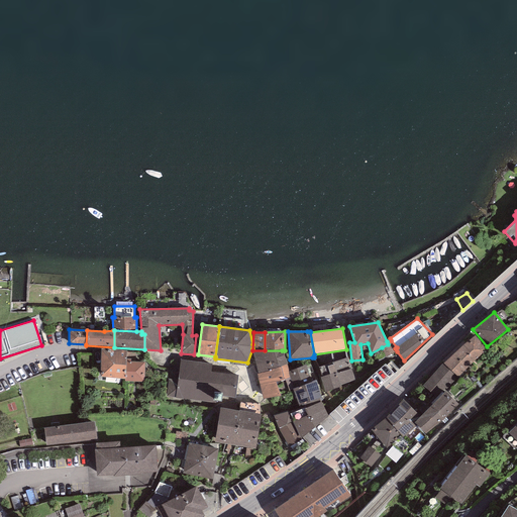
[(487,350),(475,335),(463,344),(443,364),(457,377),(458,378),(475,360),(487,350)]
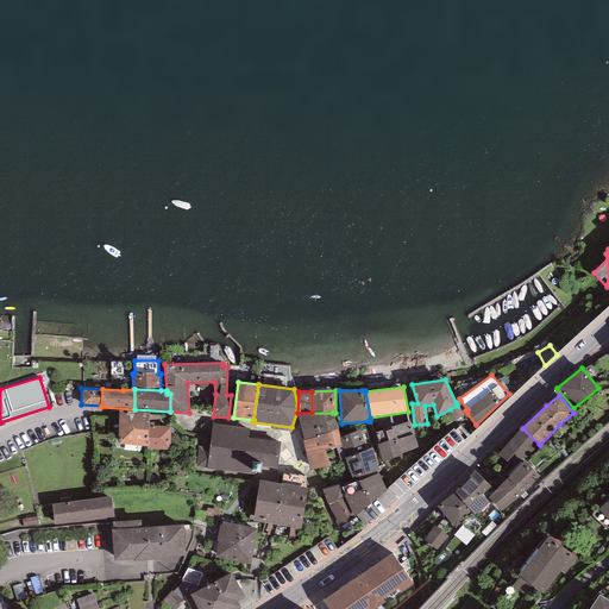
[(460,401),(456,402),(457,406),(450,409),(454,420),(468,414),(465,410),(468,409),(460,401)]
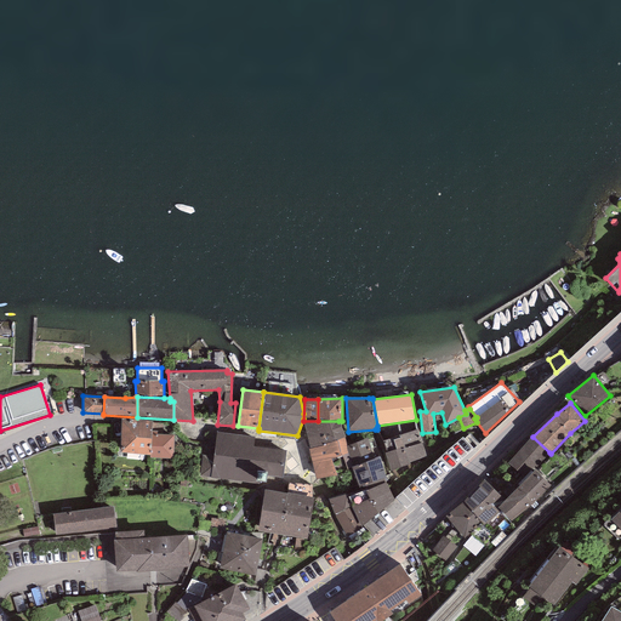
[(120,453),(149,455),(152,431),(153,421),(121,419),(120,453)]
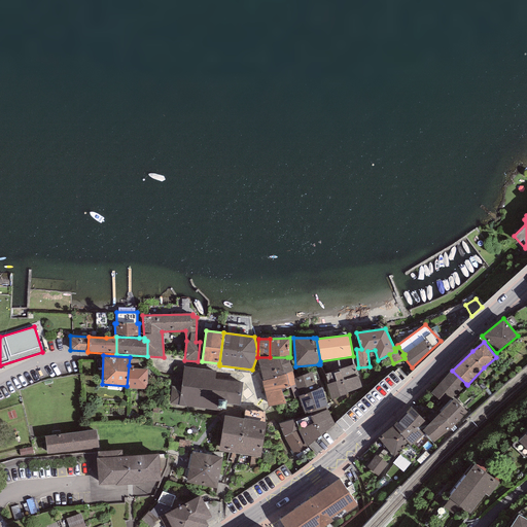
[(287,357),(270,357),(257,357),(257,358),(262,381),(276,378),(276,377),(292,372),(293,371),(287,357)]
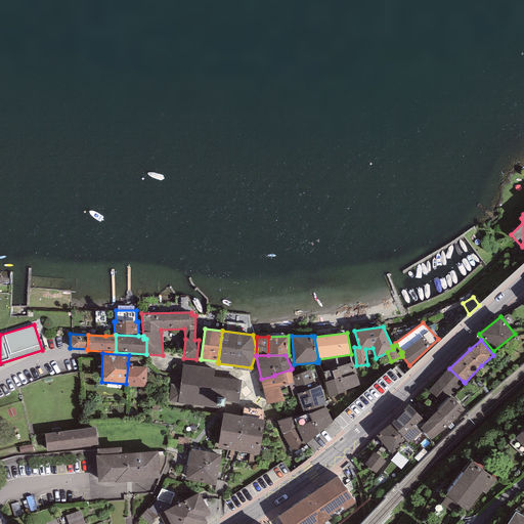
[(353,362),(338,367),(347,395),(361,389),(353,362)]
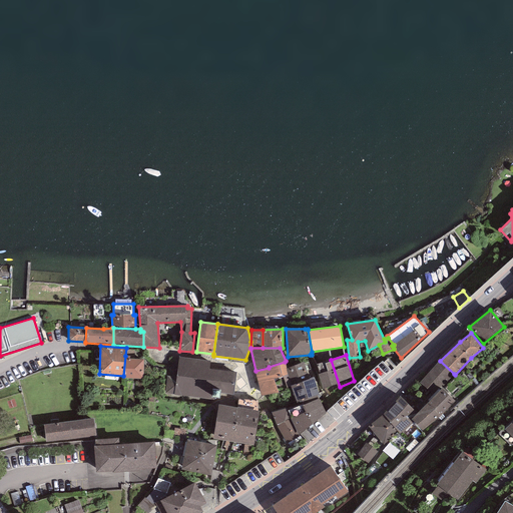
[(130,357),(125,356),(123,376),(123,379),(143,380),(143,360),(130,359),(130,357)]
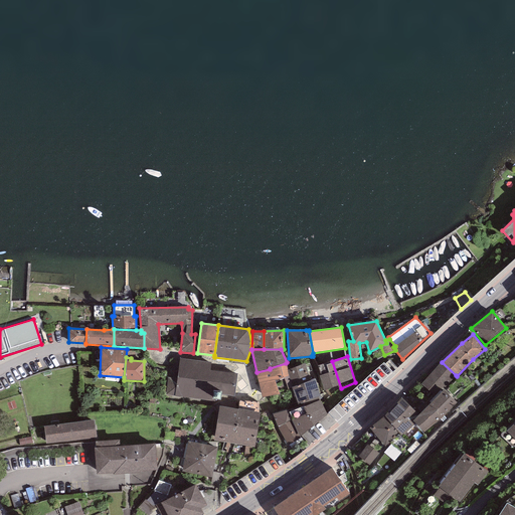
[(211,362),(179,358),(178,370),(169,368),(166,394),(175,395),(215,401),(216,399),(220,400),(221,394),(234,396),(237,374),(210,370),(211,362)]
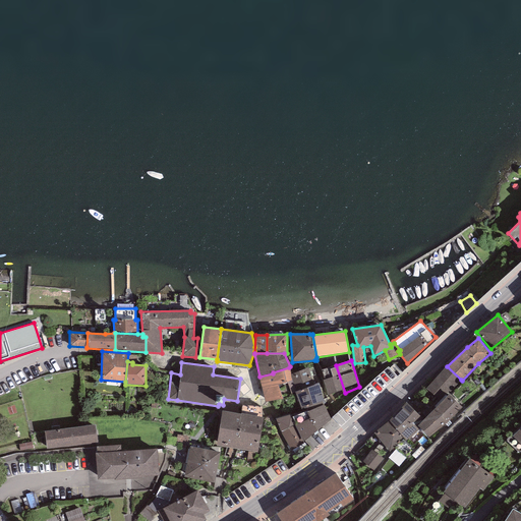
[(345,393),(336,365),(322,370),(325,380),(323,380),(329,396),(333,400),(345,393)]
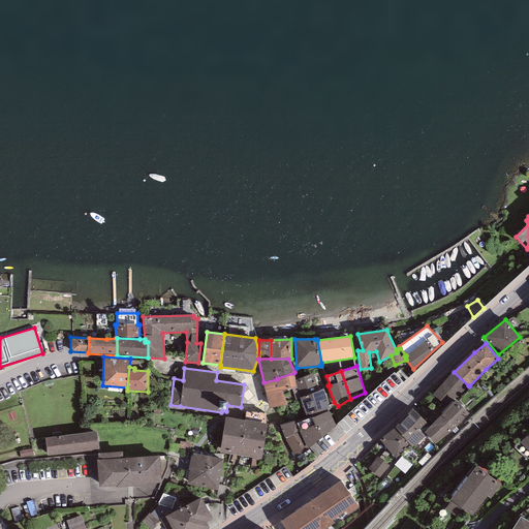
[(455,401),(468,385),(454,372),(433,395),(446,407),(453,399),(455,401)]
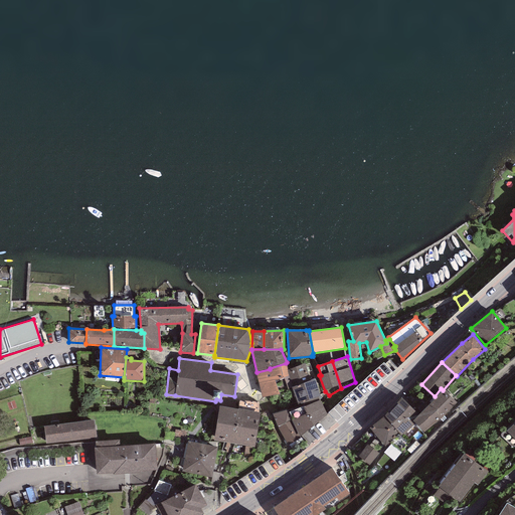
[(288,369),(286,363),(270,368),(270,369),(256,372),(255,372),(262,397),(280,394),(275,380),(284,377),(289,375),(287,369),(288,369)]
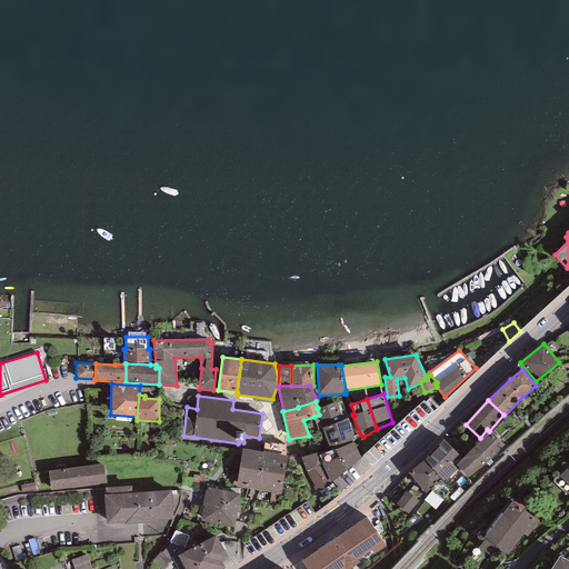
[(318,408),(317,408),(319,415),(322,425),(342,418),(337,402),(318,408)]
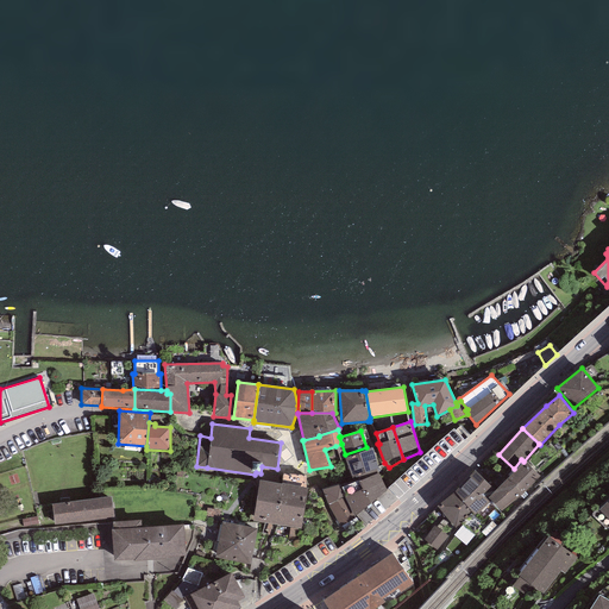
[(454,431),(446,443),(457,451),(465,439),(454,431)]
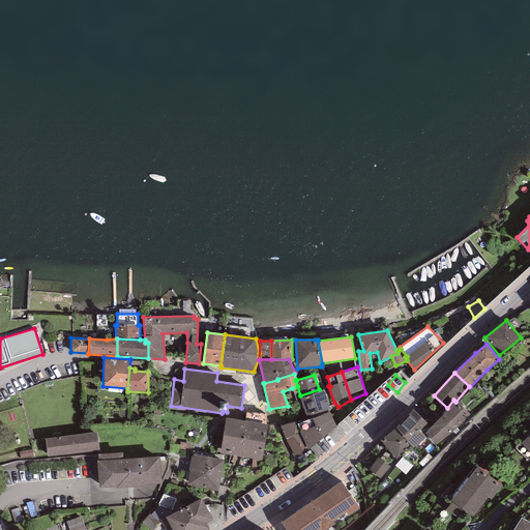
[(292,388),(296,401),(300,399),(301,399),(300,395),(297,386),(292,388)]
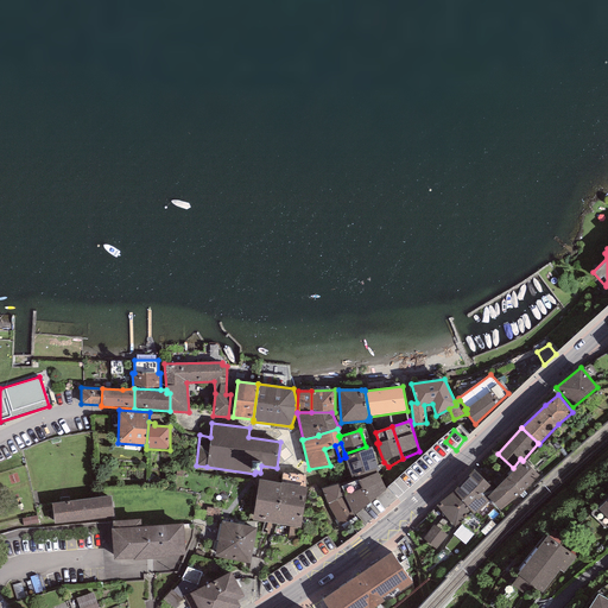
[(346,457),(344,457),(352,477),(379,469),(372,448),(346,457)]
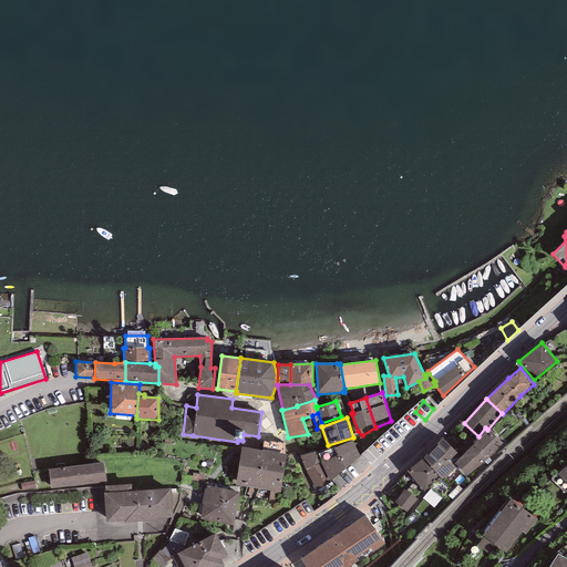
[(503,443),(488,431),(455,463),(467,475),(503,443)]
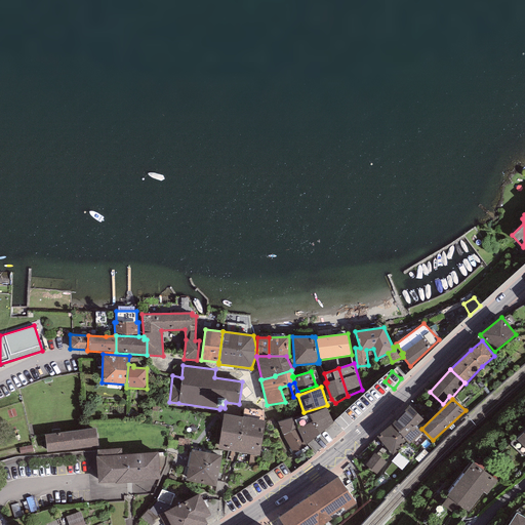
[(409,405),(392,425),(407,442),(409,444),(422,434),(416,426),(423,419),(409,405)]
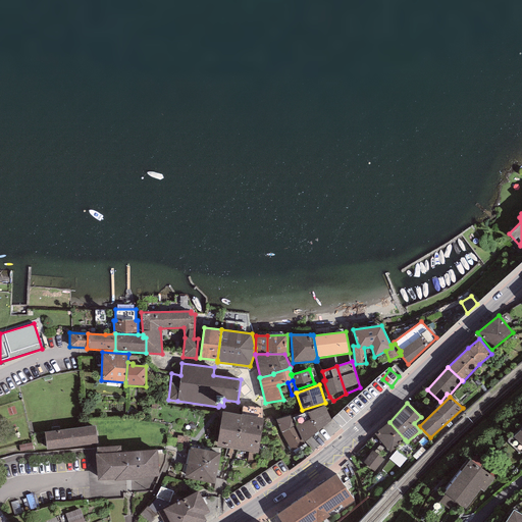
[(262,408),(243,406),(242,414),(242,415),(236,450),(258,454),(264,419),(262,418),(262,408)]
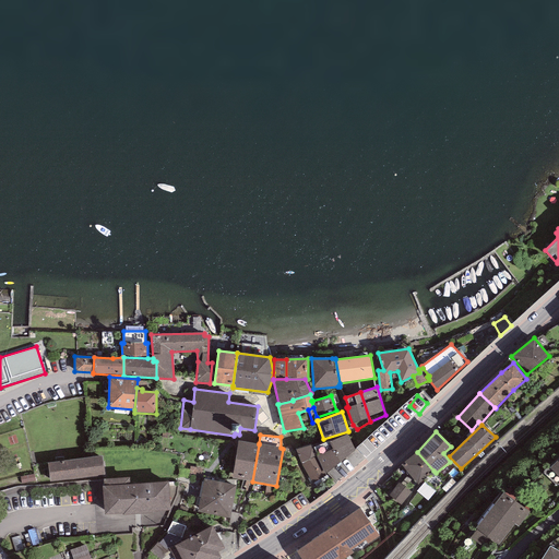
[(330,441),(340,463),(354,450),(347,435),(330,441)]
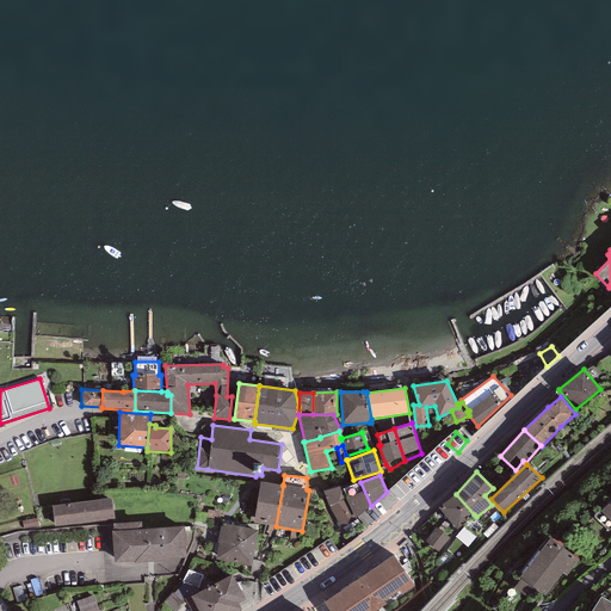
[(276,526),(283,486),(260,482),(253,523),(276,526)]
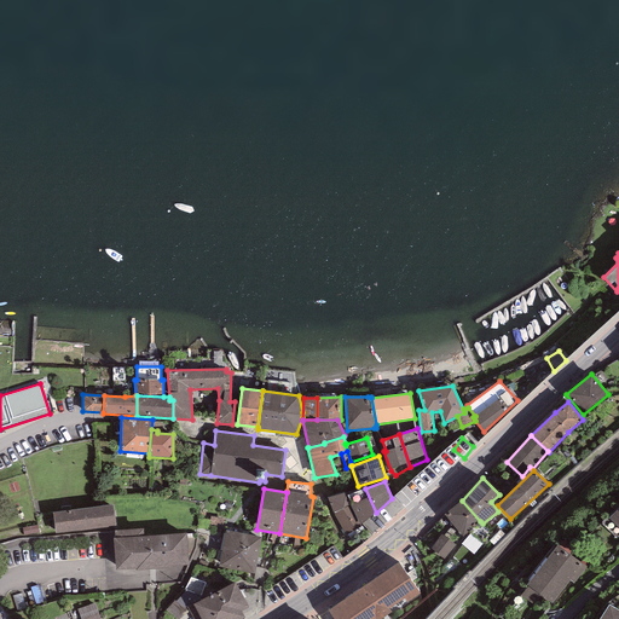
[(376,513),(365,489),(347,496),(351,505),(359,527),(376,513)]
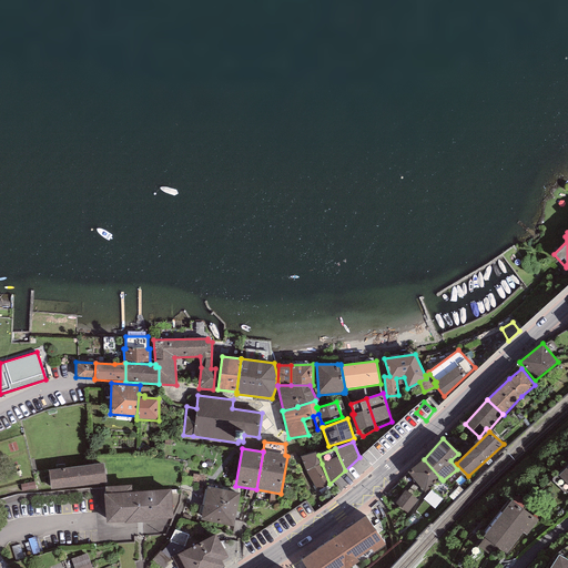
[(317,452),(301,457),(306,472),(322,464),(318,455),(317,452)]
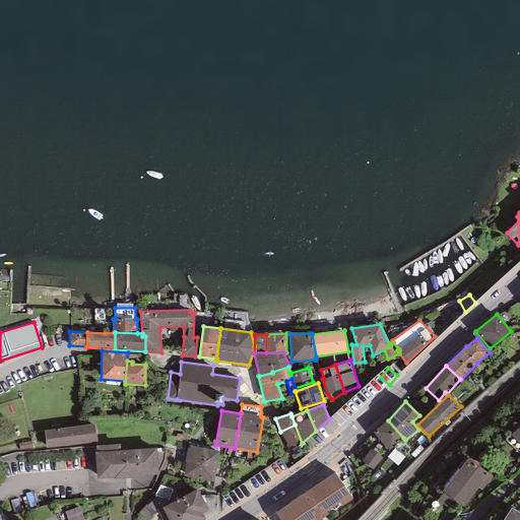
[(388,452),(403,438),(388,420),(373,432),(388,452)]
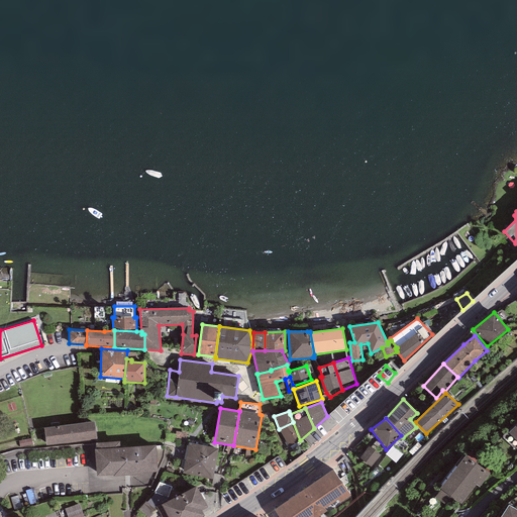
[(95,421),(43,428),(46,446),(97,439),(95,421)]
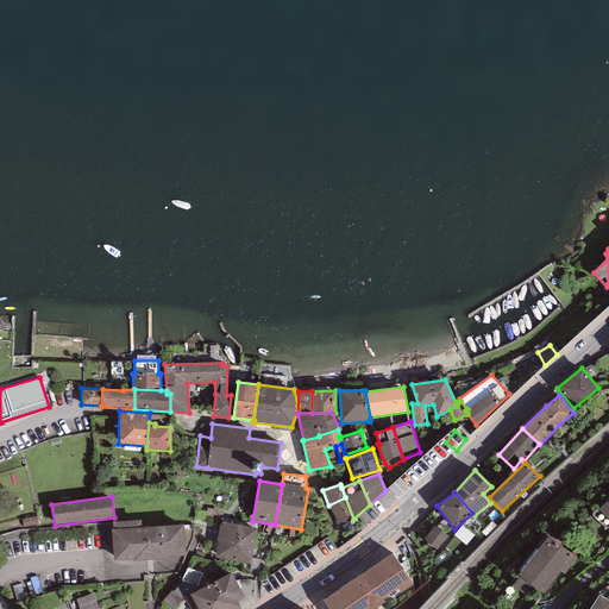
[(345,497),(328,506),(341,527),(353,519),(345,497)]
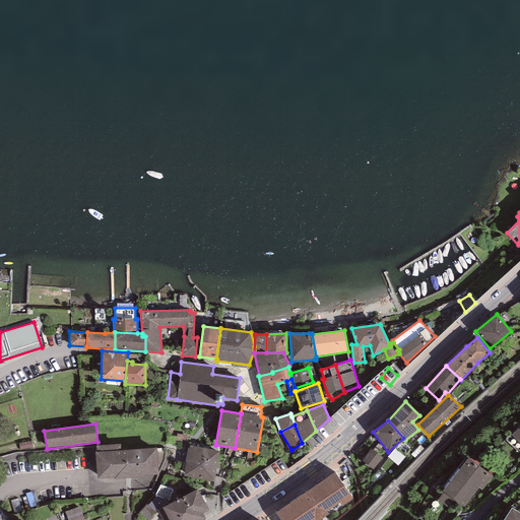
[(30,442),(19,444),(19,451),(31,449),(30,442)]
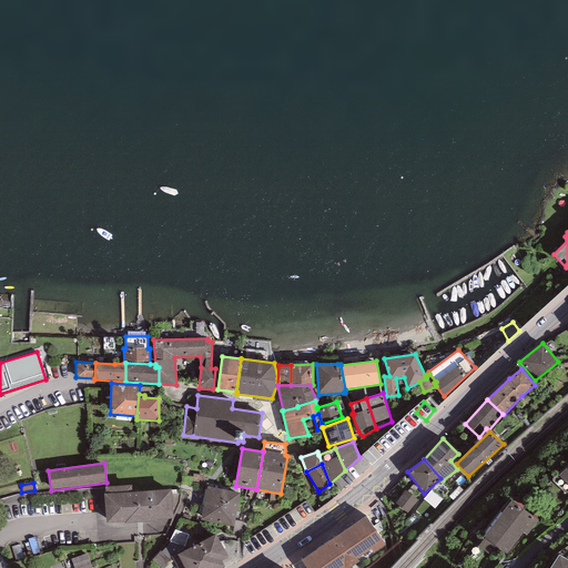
[(156,521),(155,519),(173,518),(171,489),(132,492),(131,485),(105,487),(105,494),(104,494),(105,523),(125,521),(125,523),(156,521)]
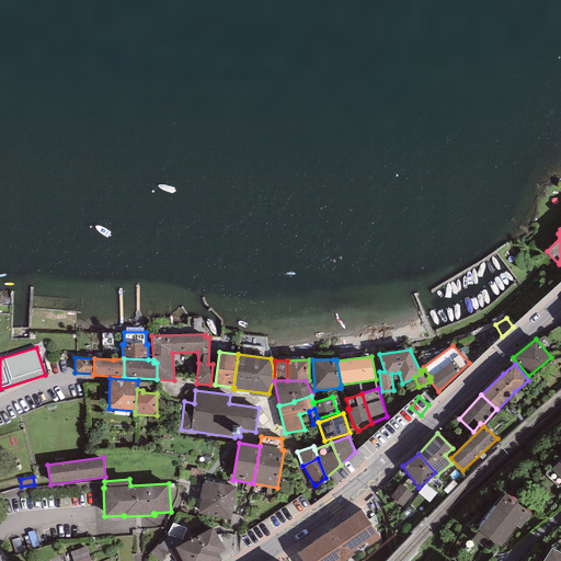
[(237,488),(205,481),(198,513),(230,519),(237,488)]
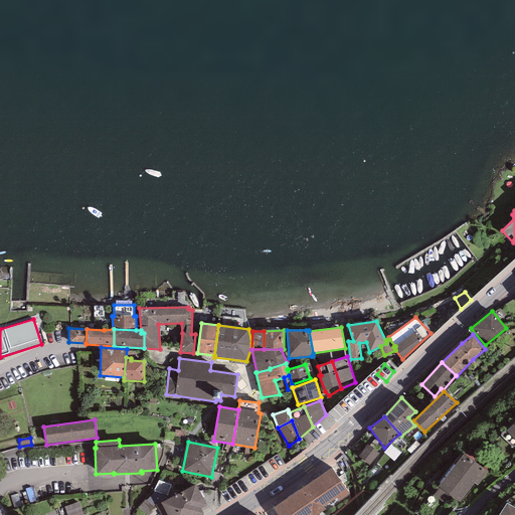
[(379,454),(367,445),(358,456),(369,466),(379,454)]
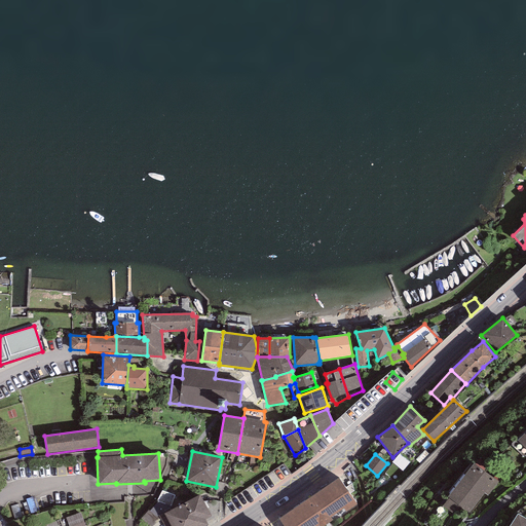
[(497,481),(474,462),(448,496),(450,498),(444,506),(454,514),(459,506),(470,514),(484,493),(487,495),(497,481)]
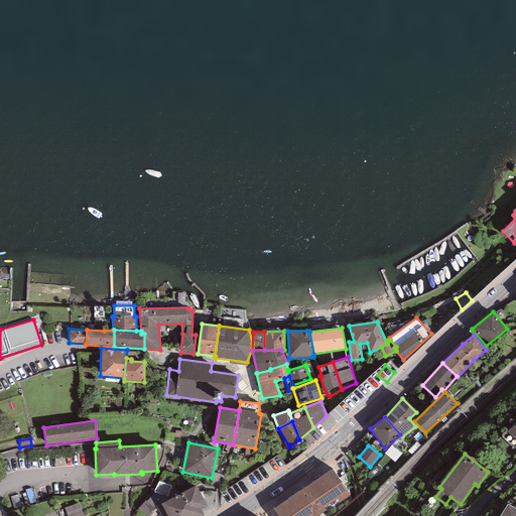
[(331,467),(272,506),(278,515),(318,515),(350,494),(331,467)]
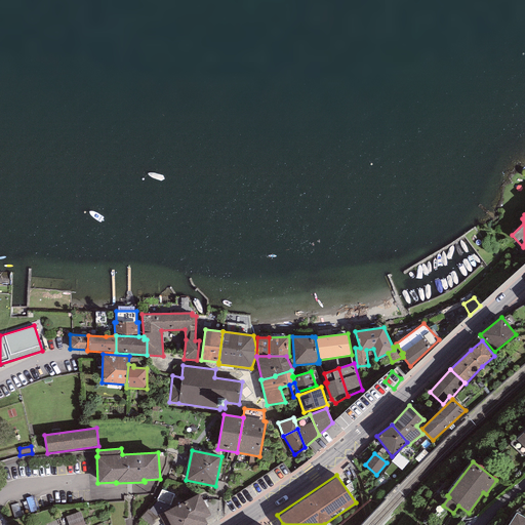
[(200,491),(162,509),(170,524),(203,524),(208,523),(205,517),(211,514),(200,491)]
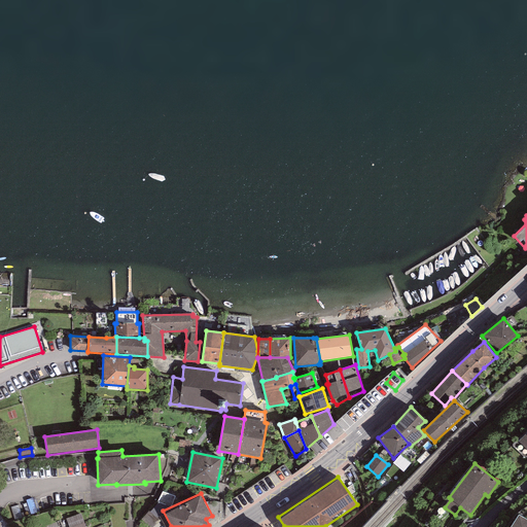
[(84,526),(80,514),(66,519),(68,526),(84,526)]
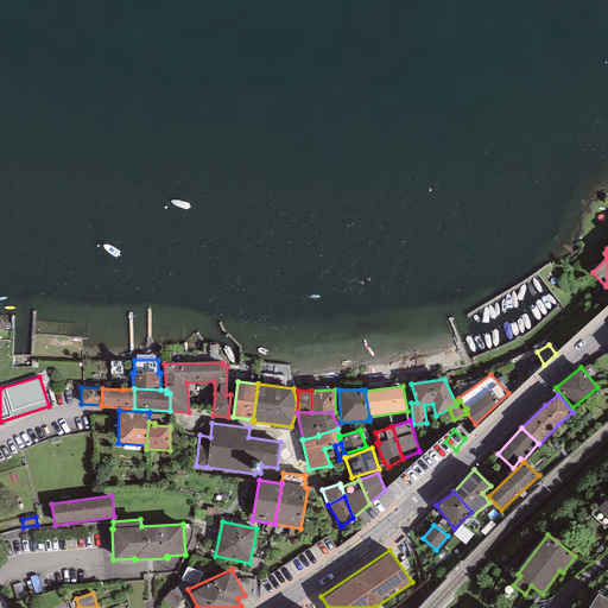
[(607,607),(607,599),(599,594),(589,607),(607,607)]
